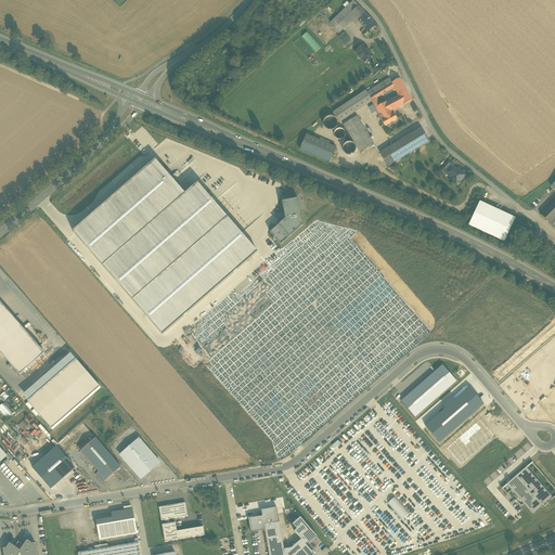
[(353,1),(330,23),(338,34),(356,17),(351,13),(358,7),(353,1)]
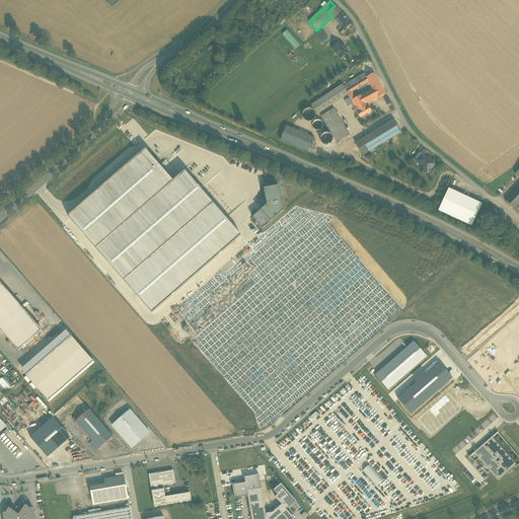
[(347,18),(335,6),(328,12),(332,16),(339,22),(345,29),(352,24),(347,18)]
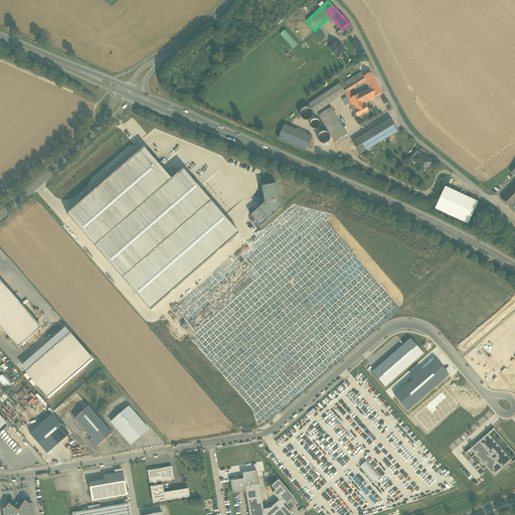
[(293,47),(298,43),(285,29),(280,34),(293,47)]
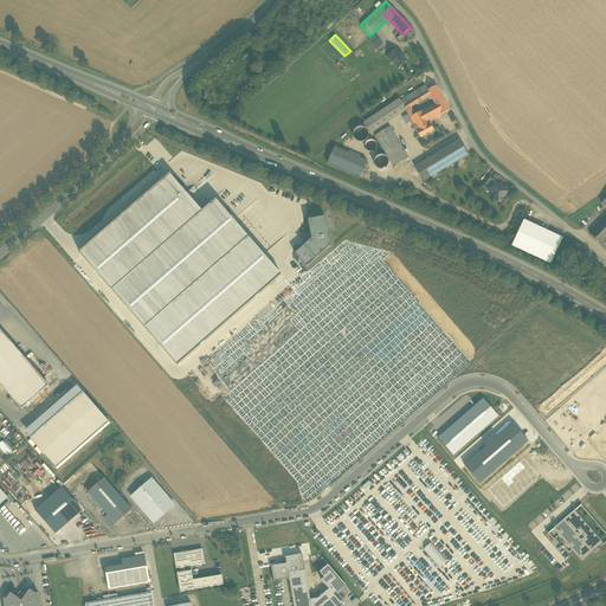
[(384,46),(375,36),(368,42),(376,51),(384,46)]
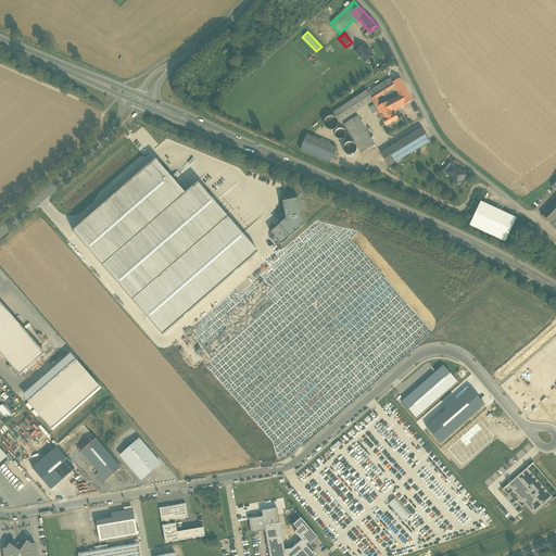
[(364,45),(355,52),(365,64),(374,57),(364,45)]
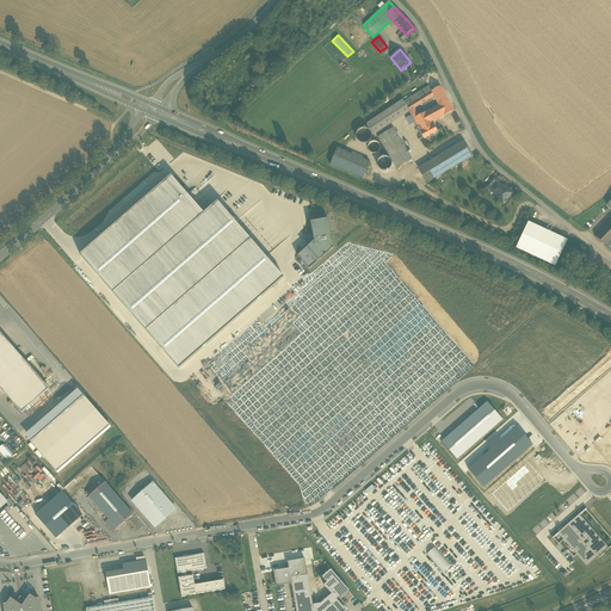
[(402,99),(366,124),(374,135),(409,112),(413,118),(419,116),(415,109),(433,97),(438,105),(429,110),(432,123),(454,111),(440,86),(431,92),(429,86),(403,102),(402,99)]
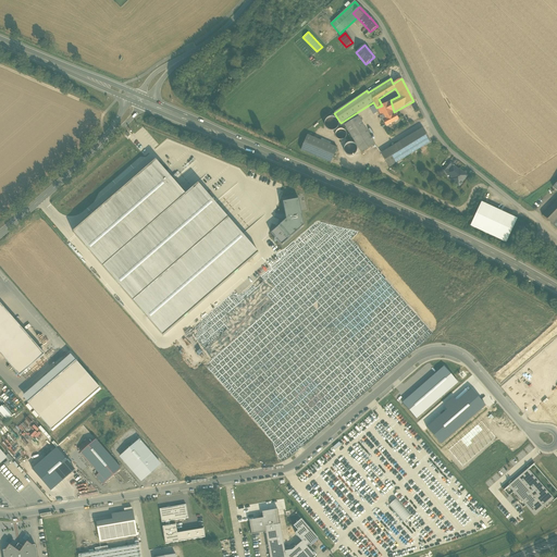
[(382,106),(376,108),(386,126),(398,121),(394,112),(391,100),(382,106)]
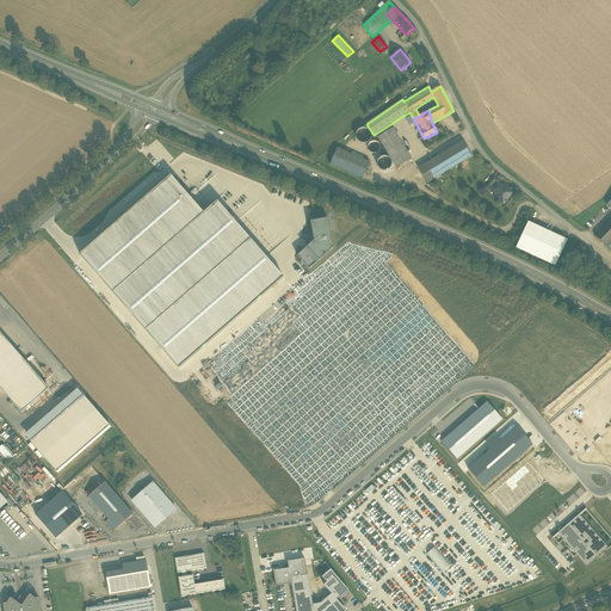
[(393,129),(377,137),(396,168),(412,159),(393,129)]
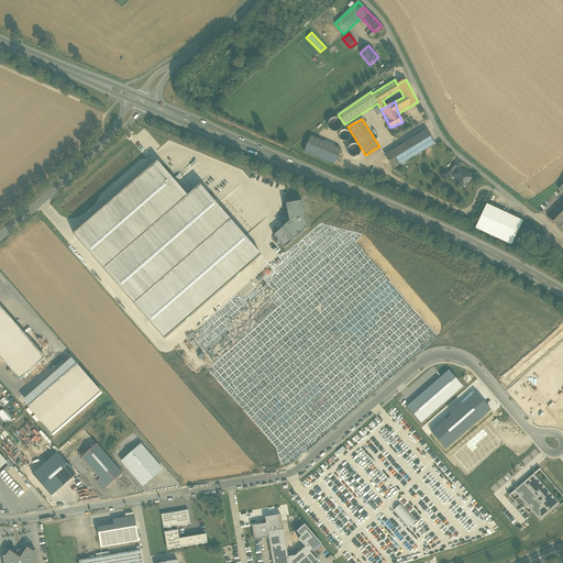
[(350,132),(340,130),(338,139),(349,141),(350,132)]
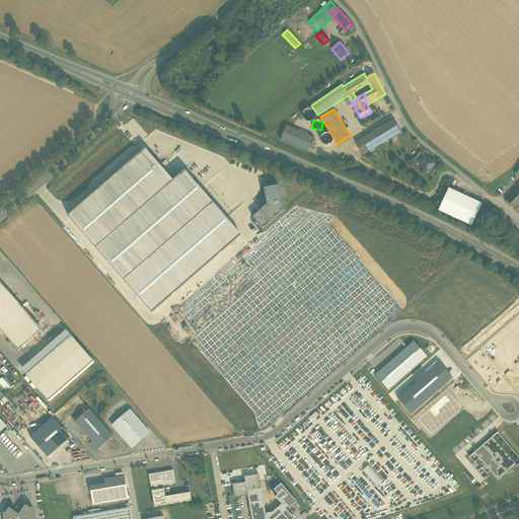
[(393,120),(355,143),(363,156),(401,133),(393,120)]
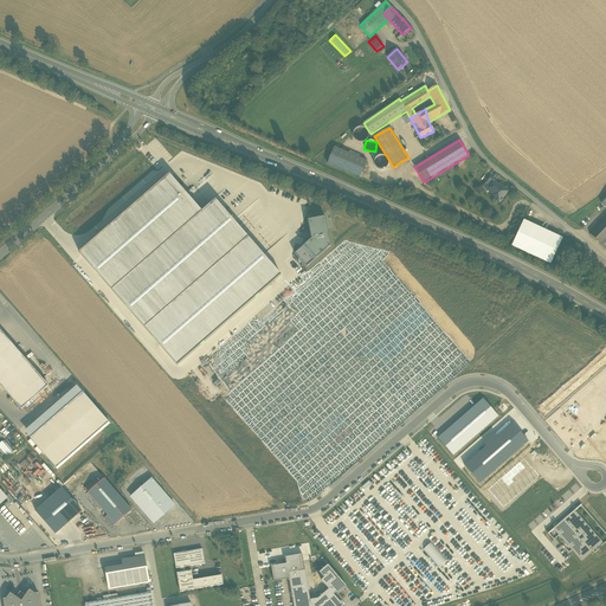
[(334,147),(327,163),(360,178),(367,161),(334,147)]
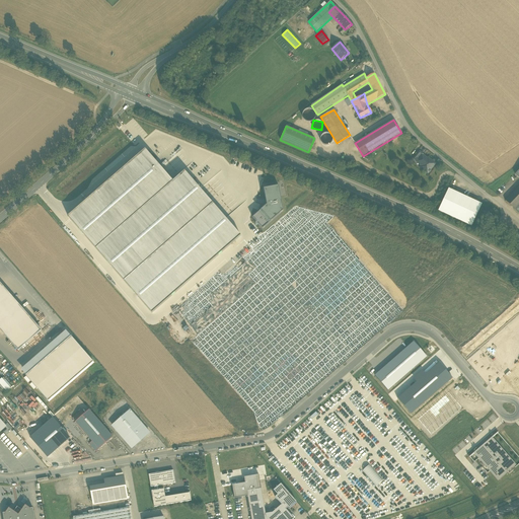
[(145,149),(68,216),(151,311),(241,233),(183,168),(171,178),(145,149)]
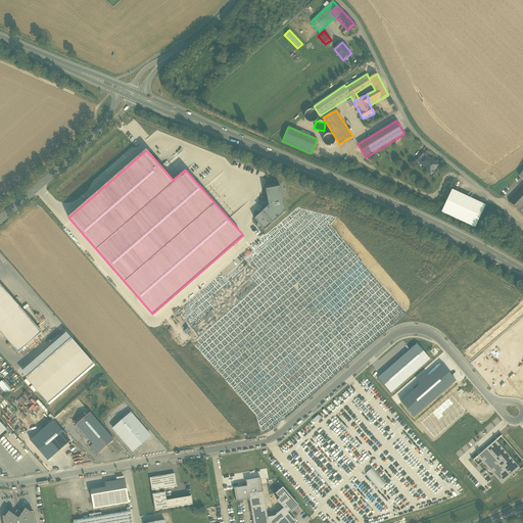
[(423,152),(416,160),(425,167),(423,170),(431,176),(439,165),(423,152)]
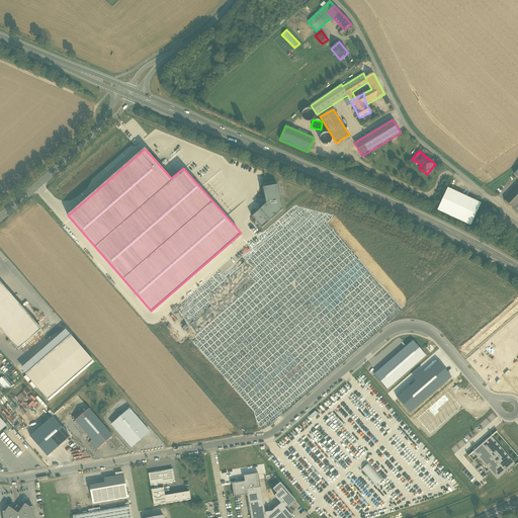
[(513,209),(517,203),(517,186),(504,200),(513,209)]
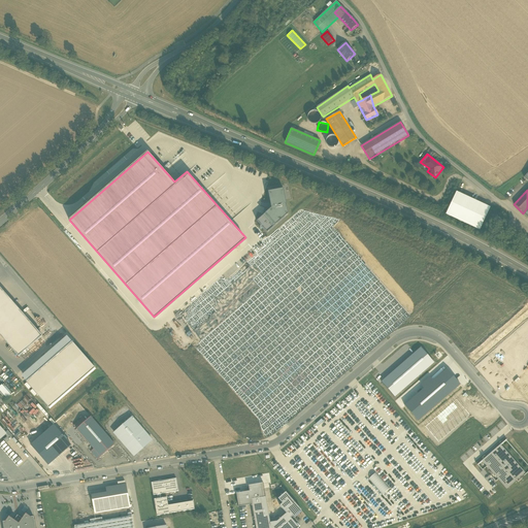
[(257,223),(267,233),(289,216),(284,191),(269,193),(272,209),(257,223)]
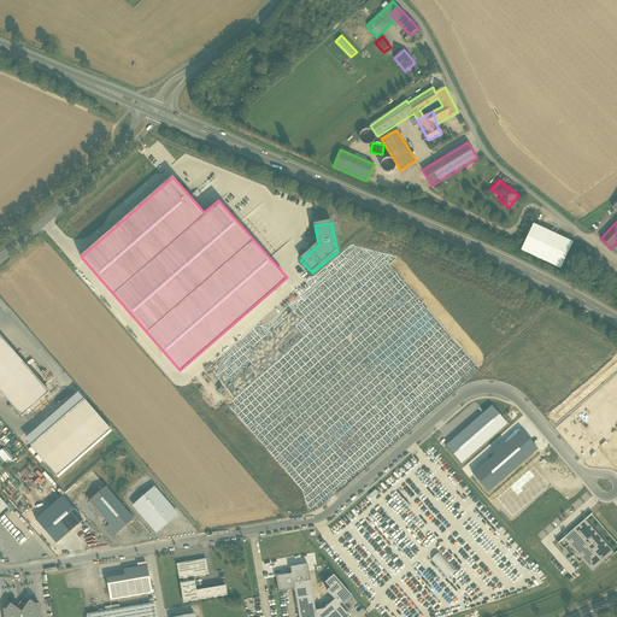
[(533,224),(521,251),(560,270),(573,242),(533,224)]
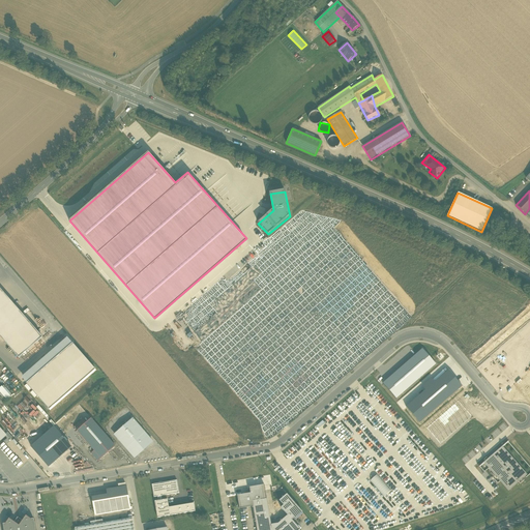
[(3,292),(0,294),(0,336),(19,358),(42,337),(11,302),(12,301),(4,291),(3,292)]
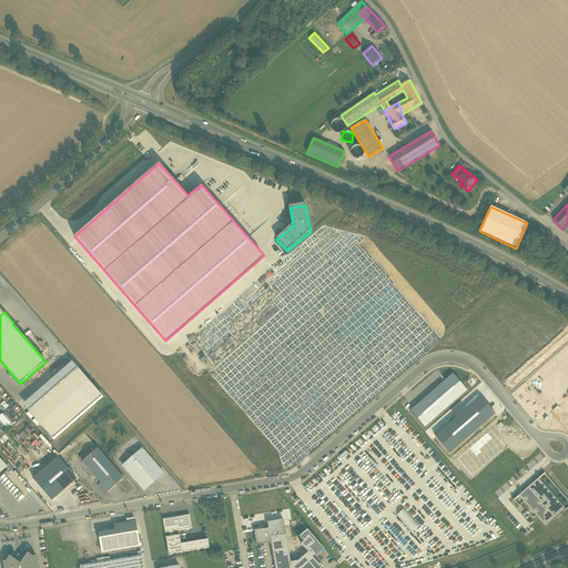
[(23,405),(52,439),(102,396),(72,363),(23,405)]
